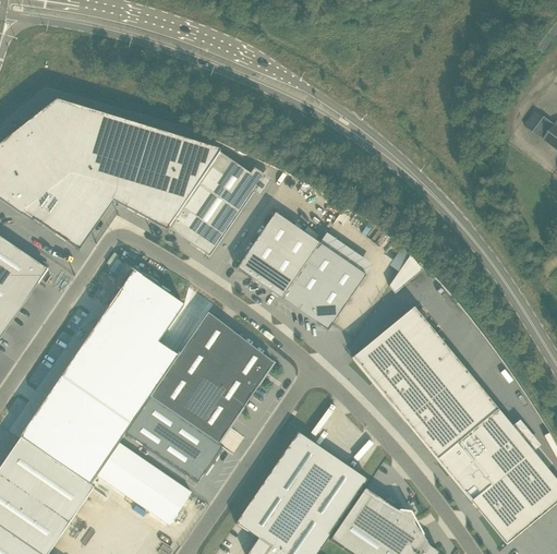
[(57,98),(0,142),(0,195),(21,211),(23,208),(80,248),(113,197),(168,227),(221,148),(57,98)]
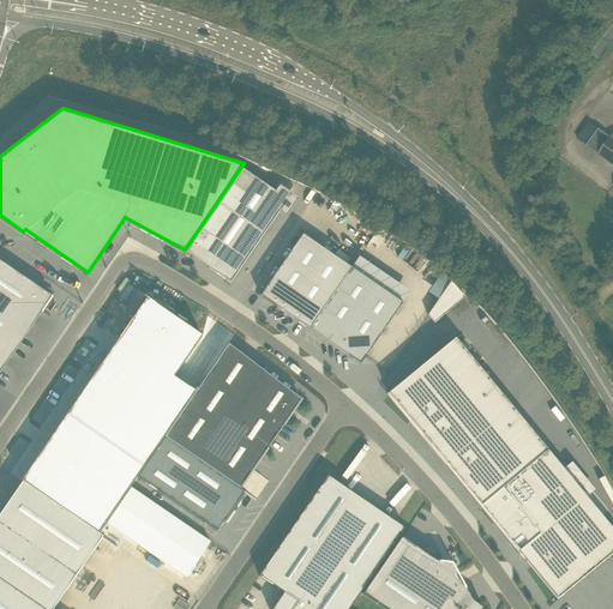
[(612,133),(600,125),(588,140),(612,160),(612,133)]
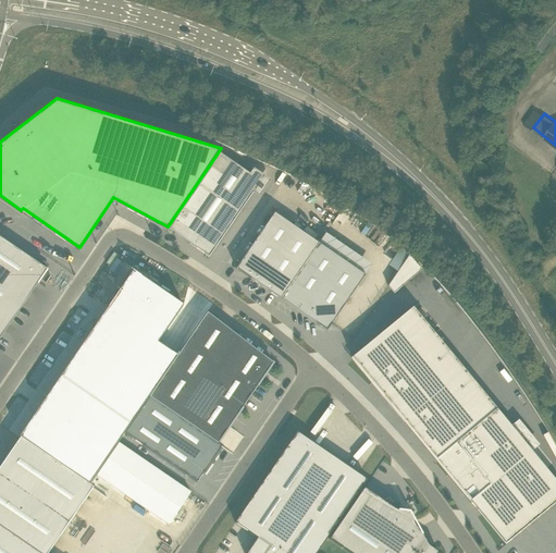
[(220,149),(169,224),(210,253),(261,177),(220,149)]
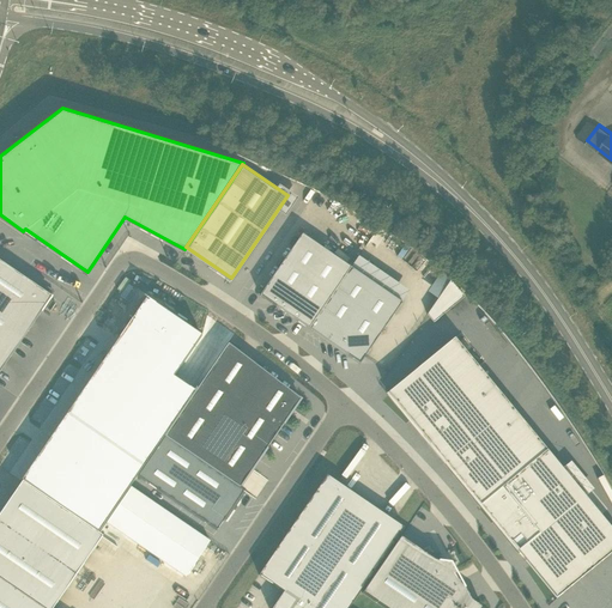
[(289,196),(294,201),(301,193),(295,189),(289,196)]
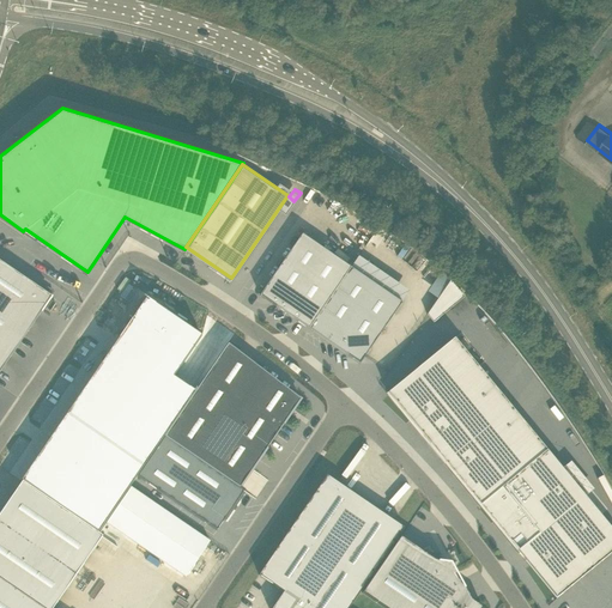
[(303,230),(261,291),(309,324),(351,263),(303,230)]
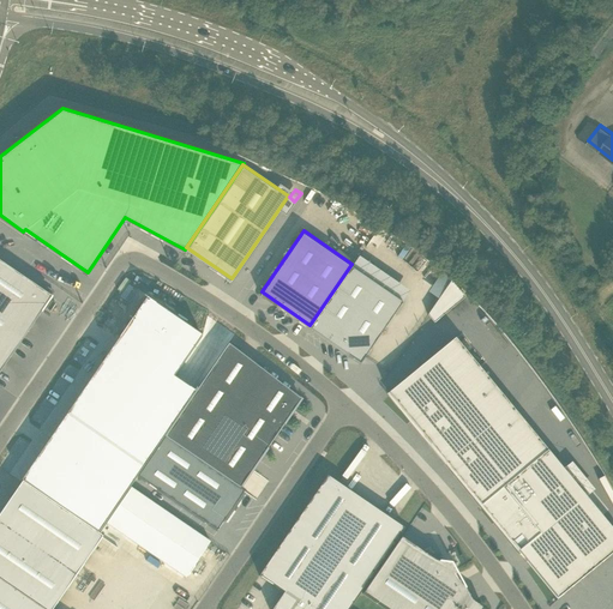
[(0,369),(53,293),(0,257),(0,369)]
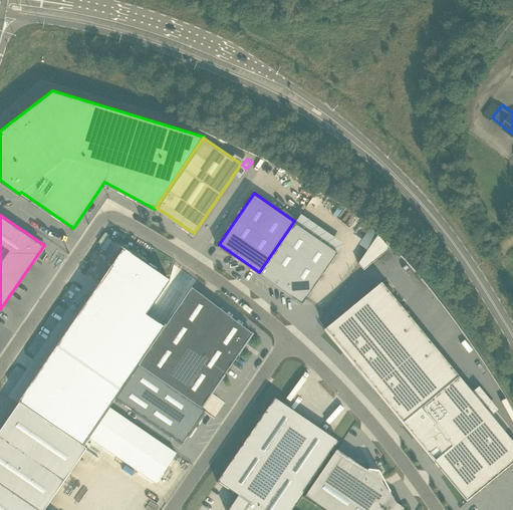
[(294,221),(259,272),(302,302),(337,251),(337,250),(294,221)]
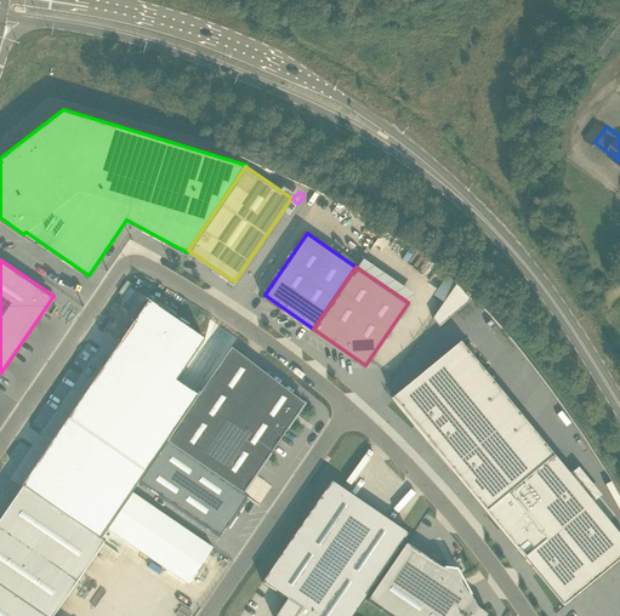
[(432,311),(442,323),(473,294),(464,283),(432,311)]
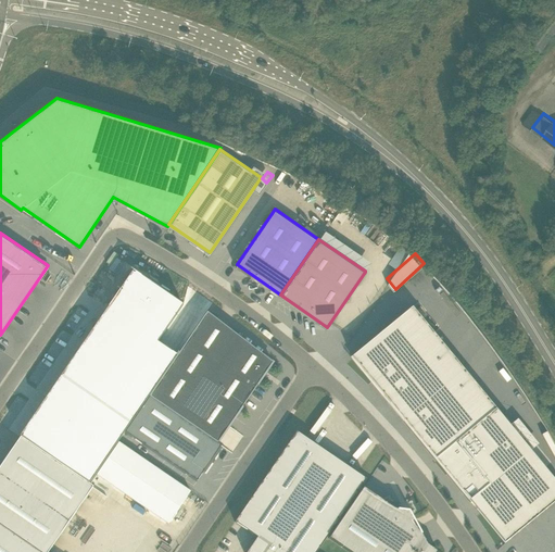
[(22,434),(89,479),(203,314),(173,295),(161,313),(123,287),(22,434)]
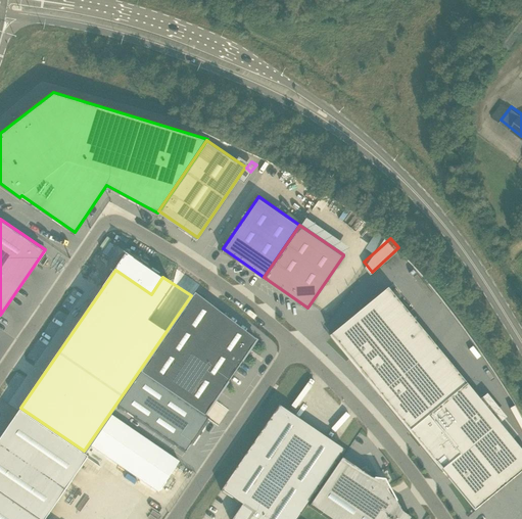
[(521,447),(388,285),(331,332),(475,507),(521,468),(521,447)]
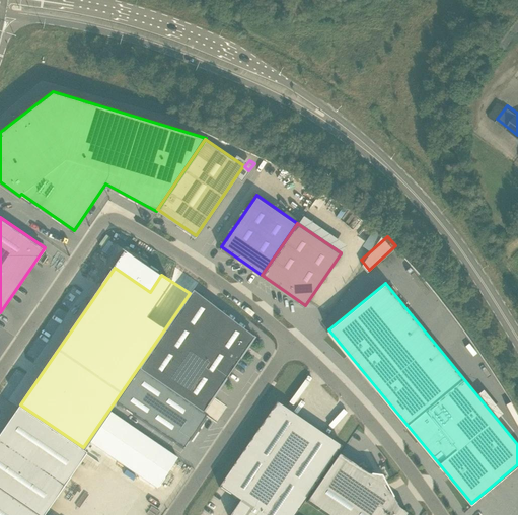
[(192,291),(140,366),(172,388),(182,373),(214,394),(254,335),(192,291)]
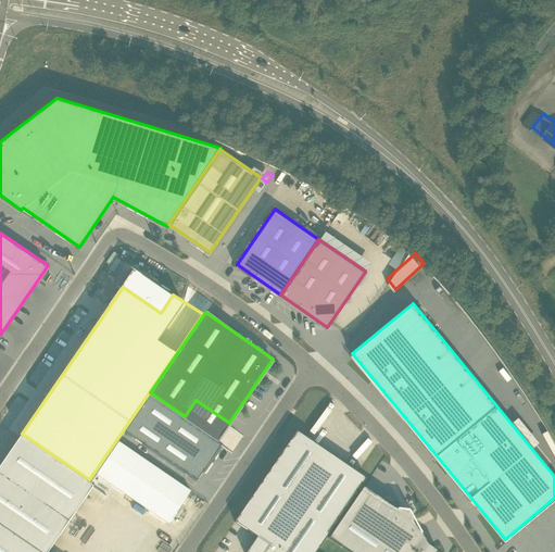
[(185,416),(150,392),(150,393),(125,429),(198,478),(204,468),(205,469),(212,460),(213,459),(212,458),(214,454),(215,455),(223,444),(221,443),(222,442),(185,416)]
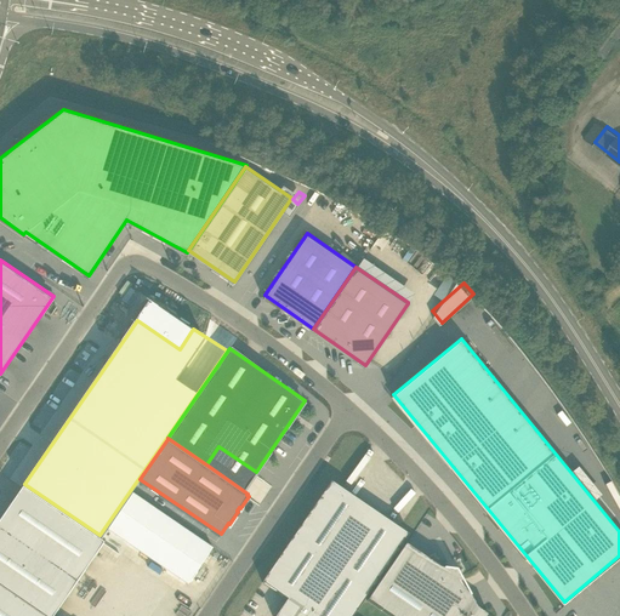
[(333,477),(263,579),(288,595),(274,615),(351,615),(410,530),(333,477)]
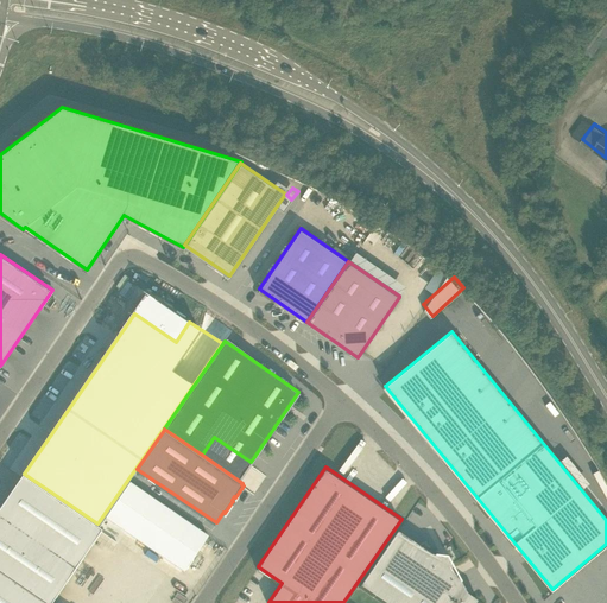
[(23,474),(0,506),(0,570),(48,602),(50,602),(102,528),(23,474)]
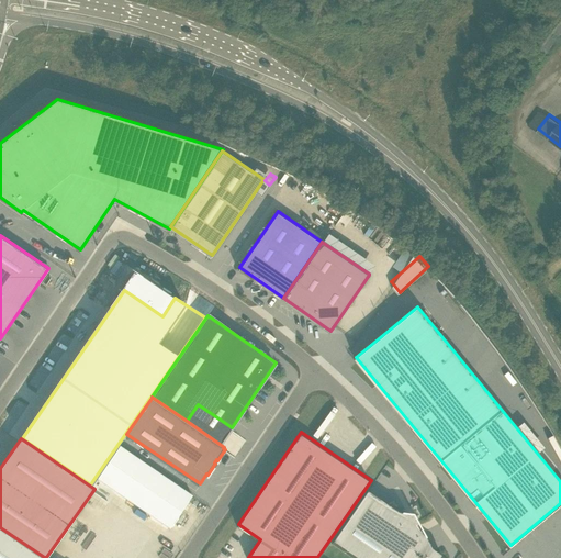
[(121,443),(99,476),(170,525),(193,492),(121,443)]
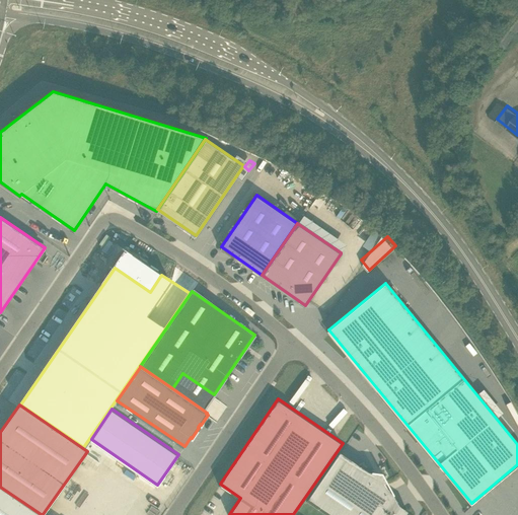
[(340,451),(307,499),(330,514),(405,514),(409,511),(399,505),(392,500),(383,484),(382,480),(369,471),(340,451)]
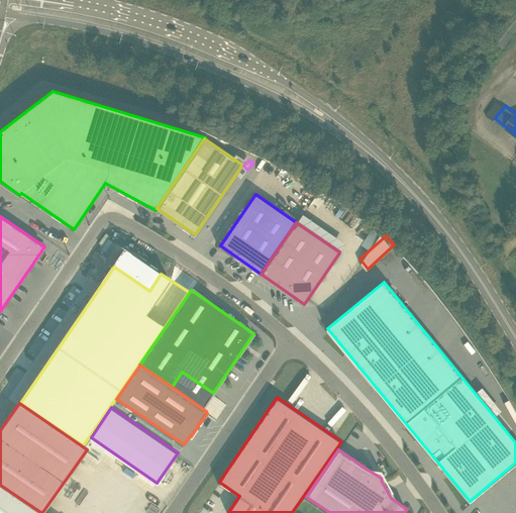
[(40,512),(0,485),(0,512),(40,512)]
